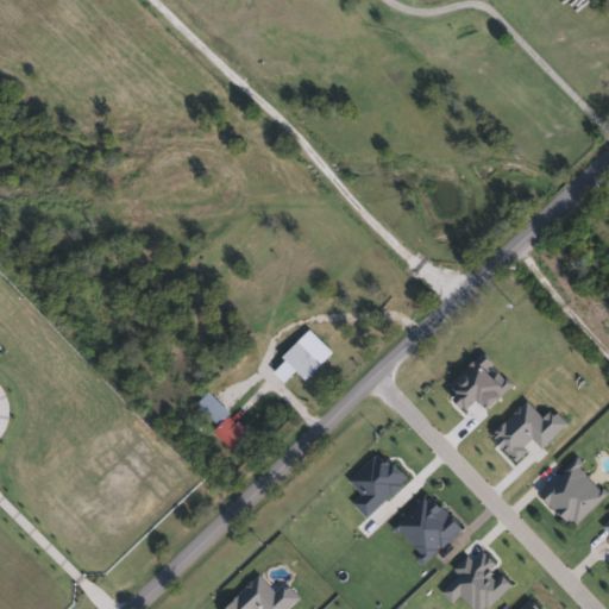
[(281,356),(296,341),(320,364),(305,380),(281,356)]
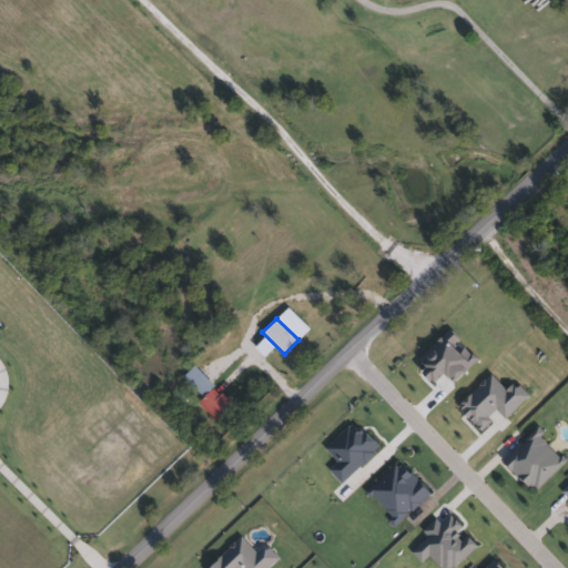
[(183,377),(194,366),(236,409),(221,425),(199,403),(203,397),(183,377)]
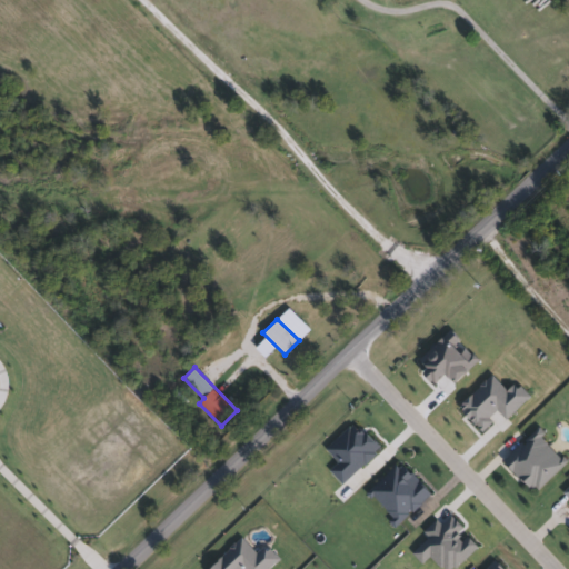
[(537,430),(565,462),(533,489),(525,478),(520,482),(501,461),(537,430)]
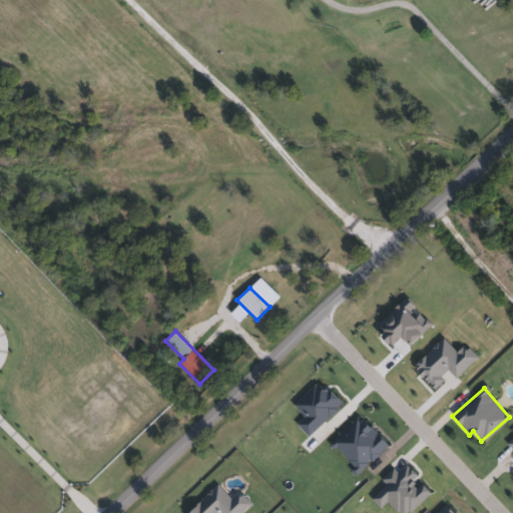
[(359,419),(362,422),(366,418),(391,445),(358,476),(352,470),(357,465),(338,445),(334,448),(332,446),(359,419)]
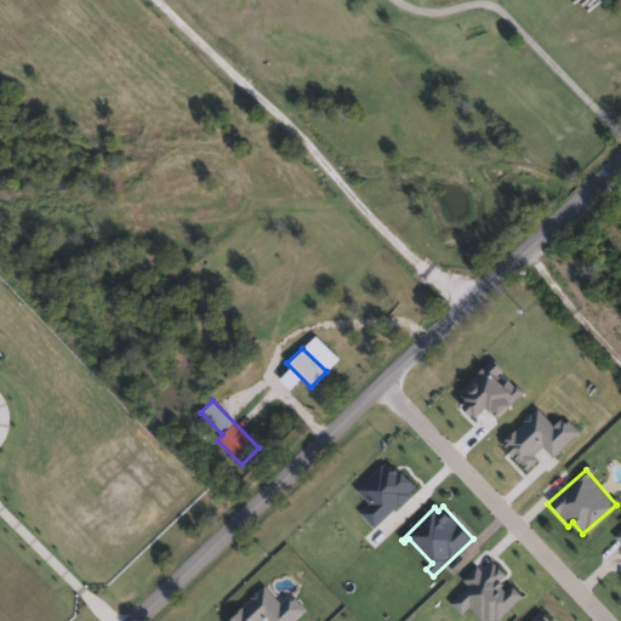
[(479,553),(489,564),(472,580),(461,570),(479,553)]
